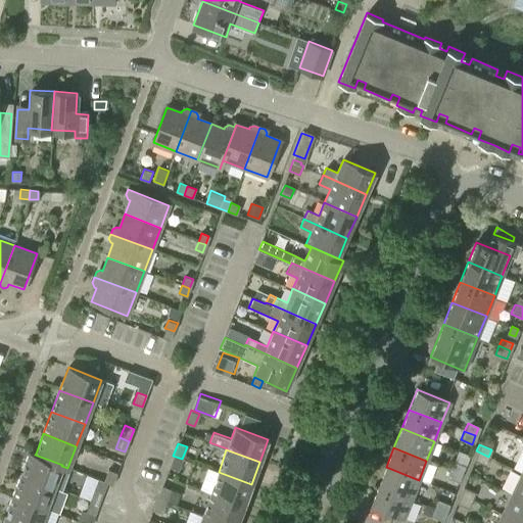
[(484,465),(488,457),(476,450),(473,460),(484,465)]
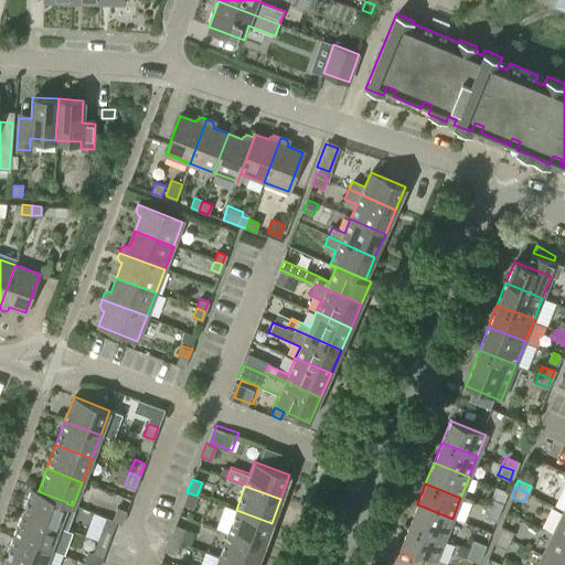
[(57,526),(66,503),(67,502),(38,491),(39,490),(32,488),(23,513),(57,526)]
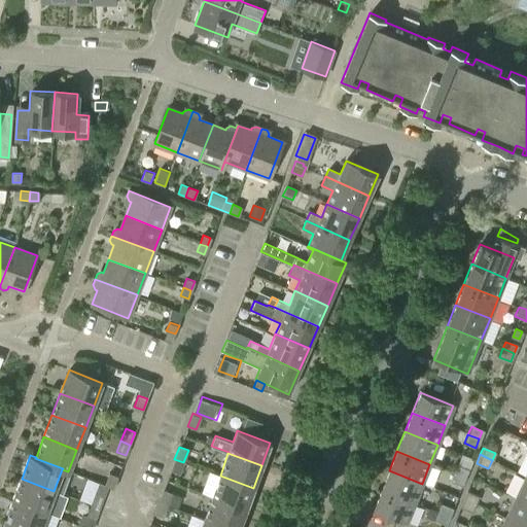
[(179,473),(183,462),(174,459),(170,469),(179,473)]
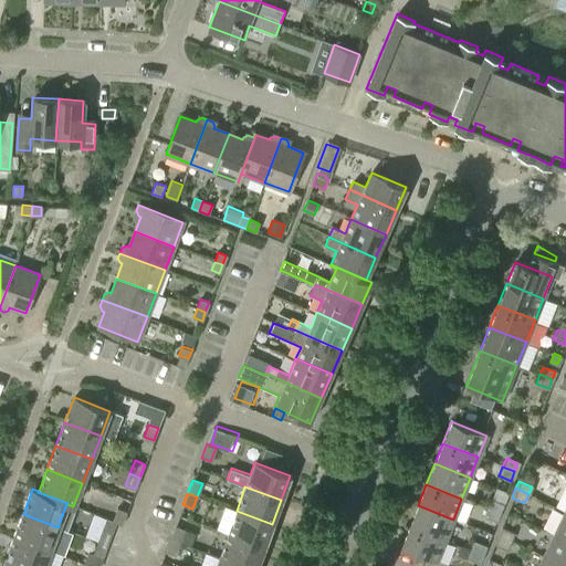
[(499,513),(502,505),(490,500),(486,509),(499,513)]
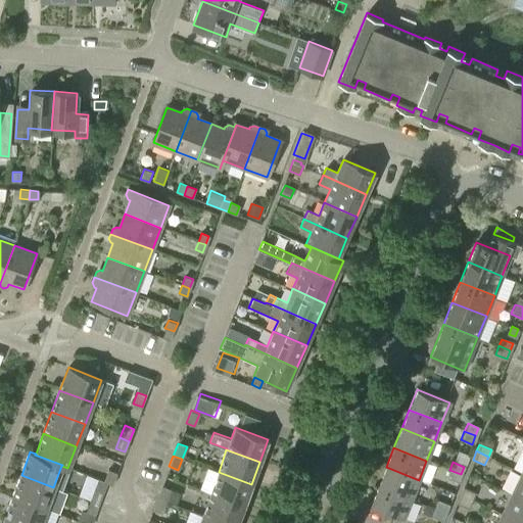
[(411,498),(419,480),(386,467),(379,486),(411,498)]
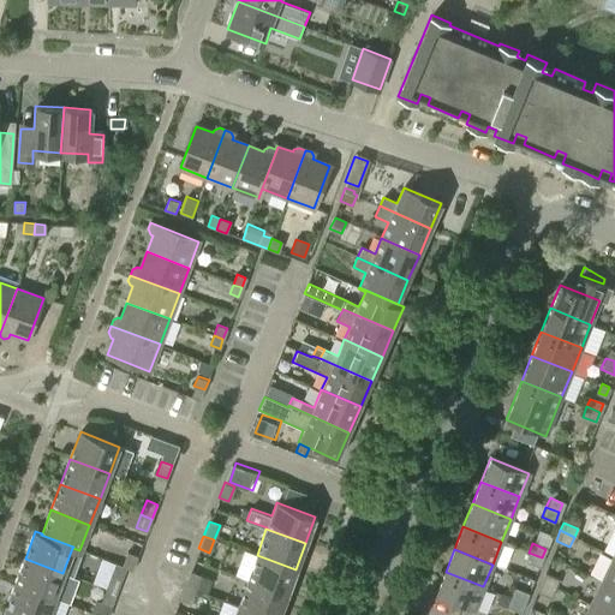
[(257,555),(245,550),(237,574),(248,578),(248,580),(287,595),(296,569),(257,555)]
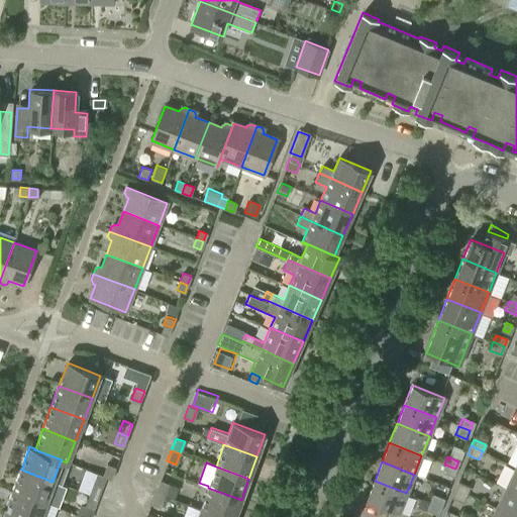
[(110,479),(114,467),(106,463),(101,476),(110,479)]
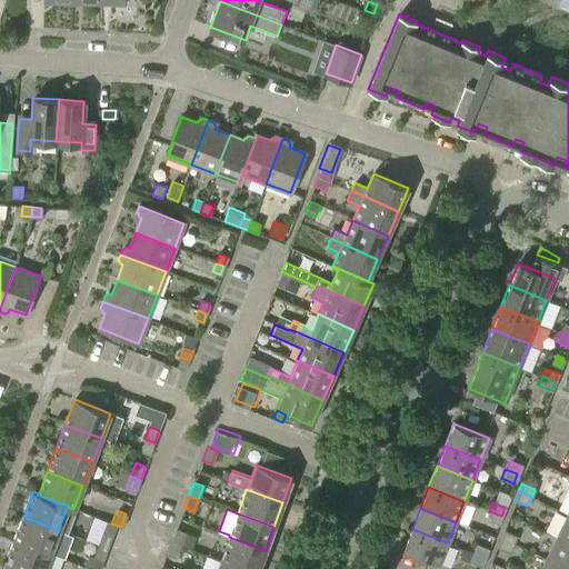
[(497,525),(501,516),(489,511),(485,520),(497,525)]
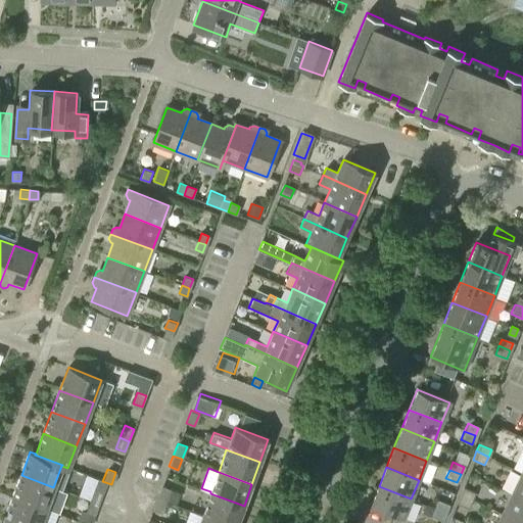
[(522,474),(520,472),(510,493),(522,500),(522,474)]
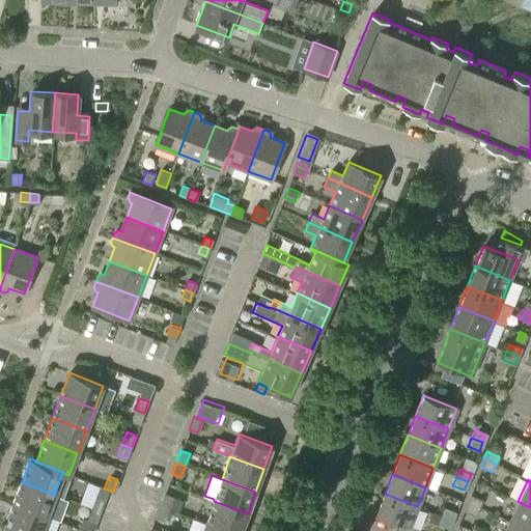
[(54,495),(22,482),(14,504),(46,516),(54,495)]
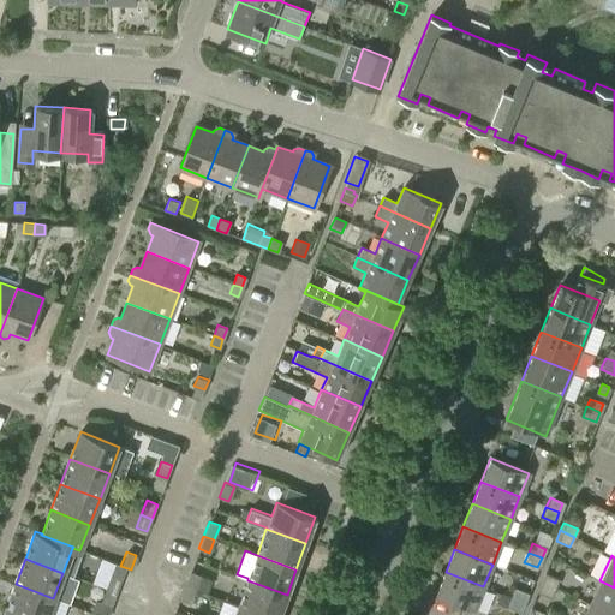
[(195,590),(199,575),(190,572),(184,586),(195,590)]
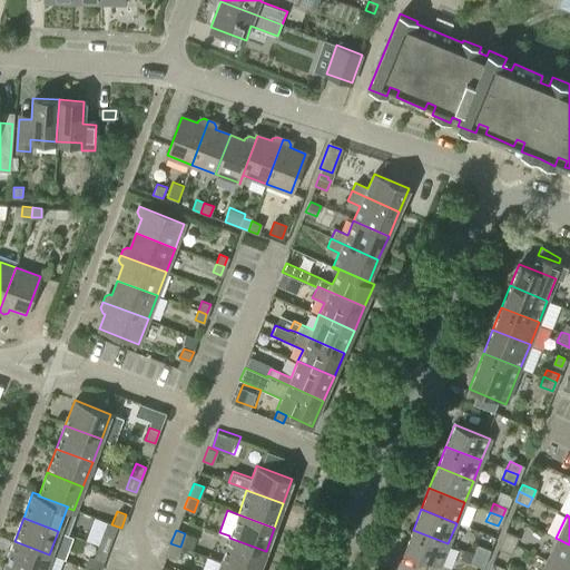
[(440,566),(448,543),(413,530),(404,551),(440,566)]
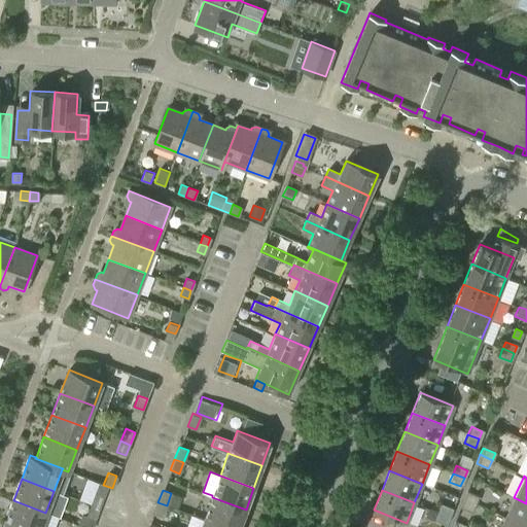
[(99,507),(103,495),(95,492),(90,504),(99,507)]
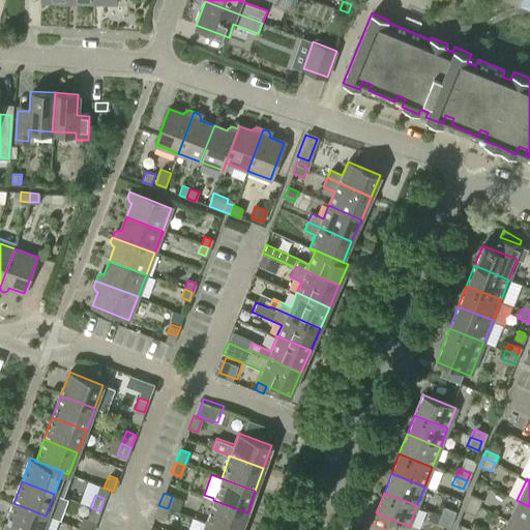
[(477,506),(480,499),(468,495),(466,501),(477,506)]
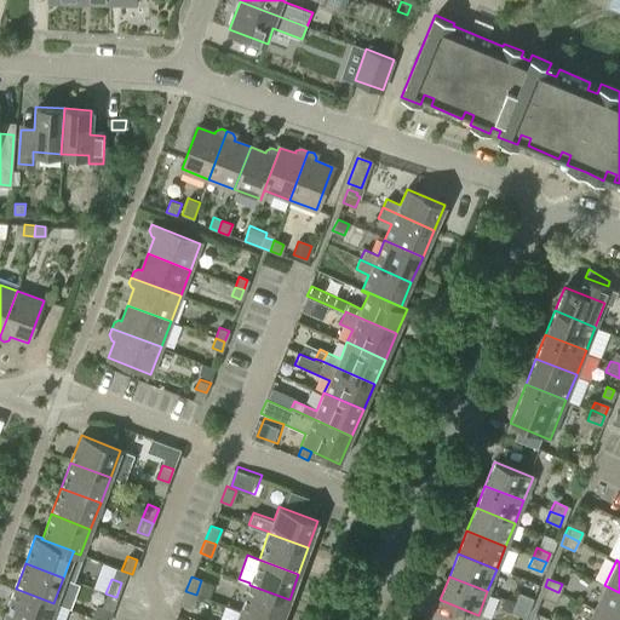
[(264,619),(281,619),(290,600),(250,585),(240,612),(264,619)]
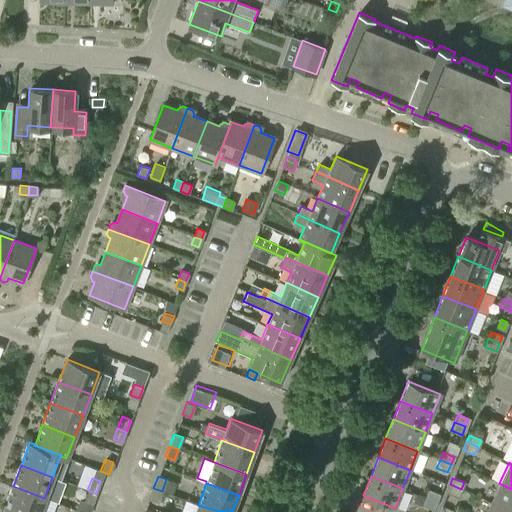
[(507,511),(511,511),(511,489),(499,483),(489,503),(507,511)]
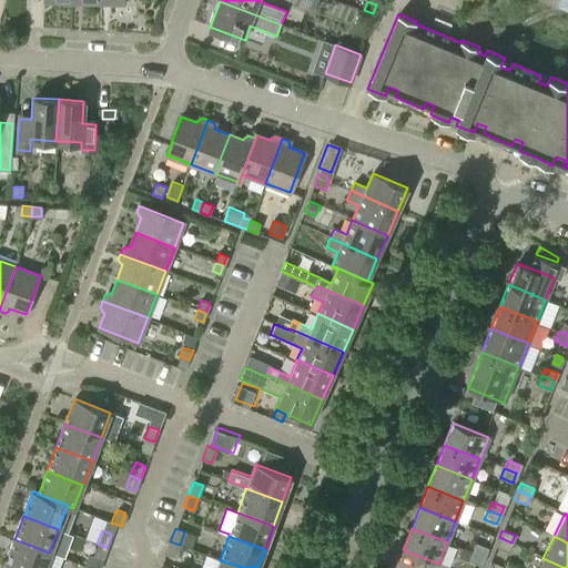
[(508,551),(511,543),(499,537),(495,547),(508,551)]
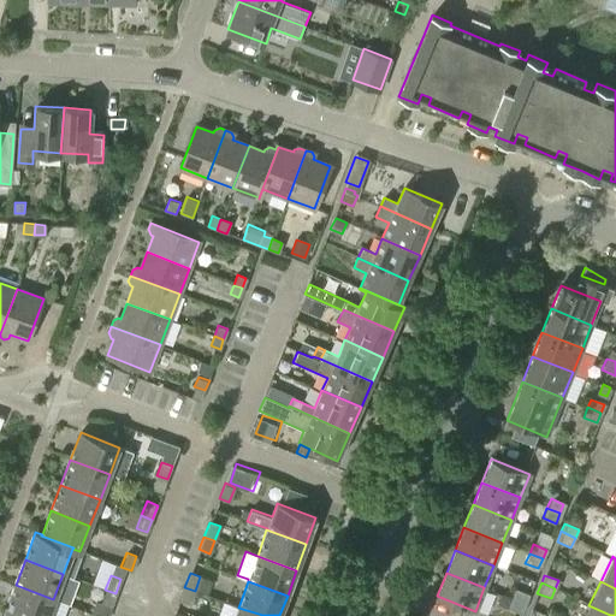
[(5,610),(21,615),(47,615),(53,599),(16,585),(5,610)]
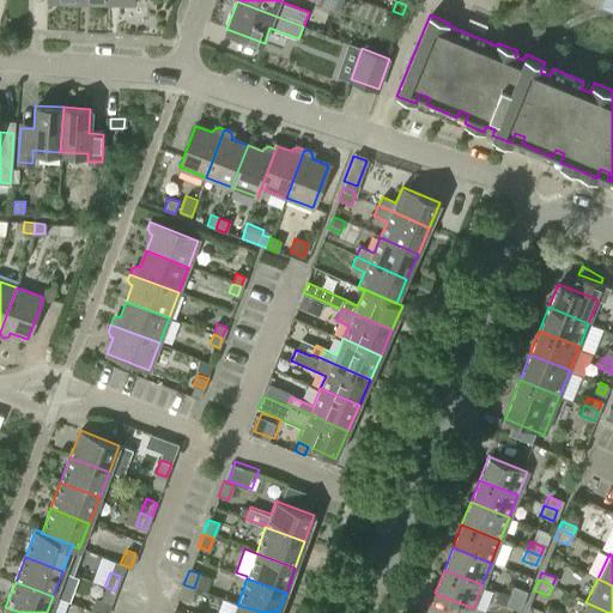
[(188,601),(194,588),(183,584),(178,598),(188,601)]
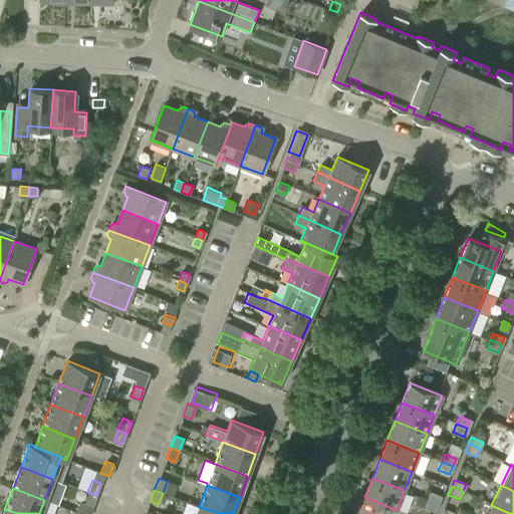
[(92,506),(96,495),(87,492),(83,503),(92,506)]
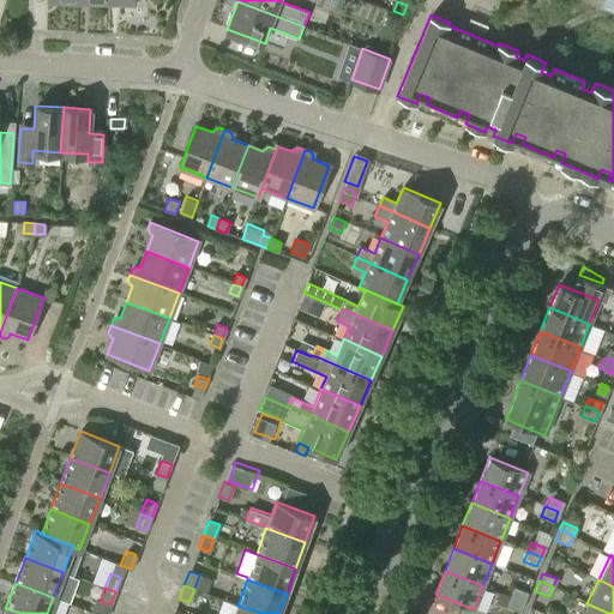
[(523,602),(527,593),(513,588),(510,596),(523,602)]
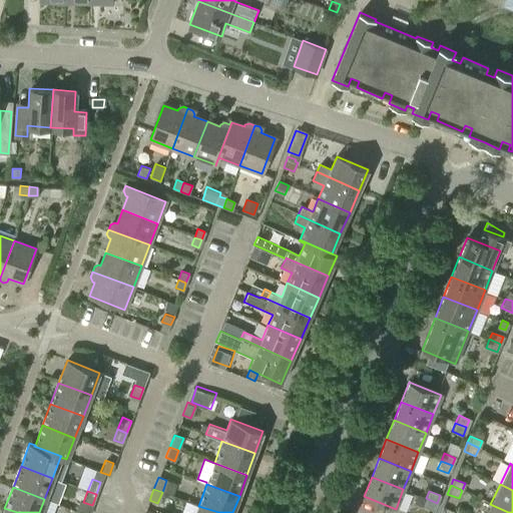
[(433,511),(437,503),(426,498),(418,495),(414,504),(433,511)]
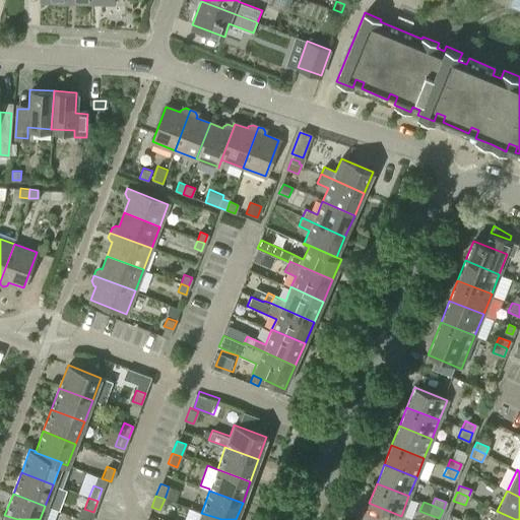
[(89,519),(93,512),(84,509),(82,508),(78,518),(84,519),(89,519)]
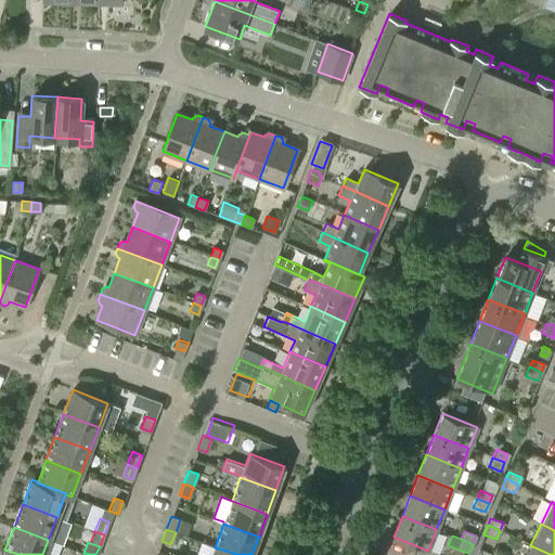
[(550,554),(530,545),(525,554),(550,554)]
